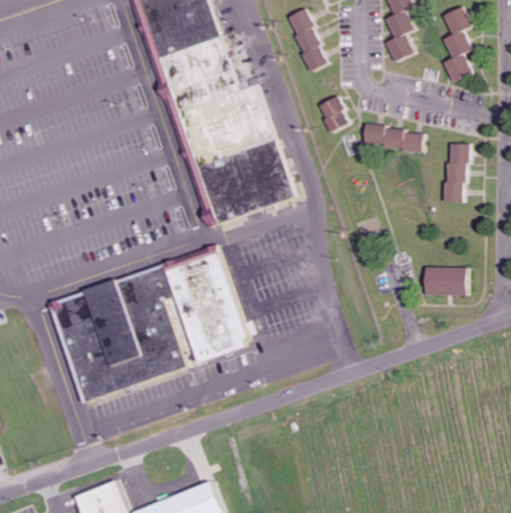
[(138,0),(216,222),(295,197),(259,82),(238,87),(208,0),(138,0)]
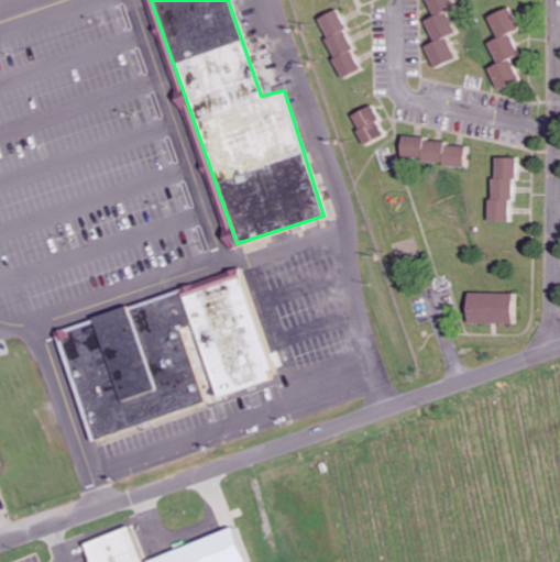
[(431,66),(453,58),(445,35),(453,32),(445,9),(452,7),(449,0),(424,0),(431,15),(423,19),(431,42),(424,45),(431,66)]
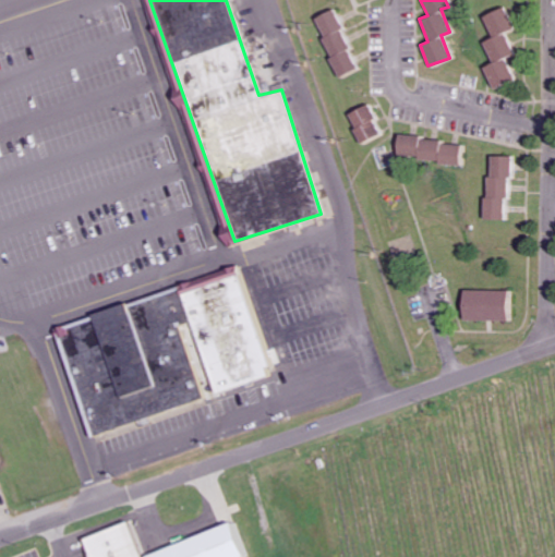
[(481,15),(491,38),(481,41),(490,63),(481,68),(490,87),(511,79),(503,58),(513,53),(503,31),(511,27),(503,7),(481,15)]
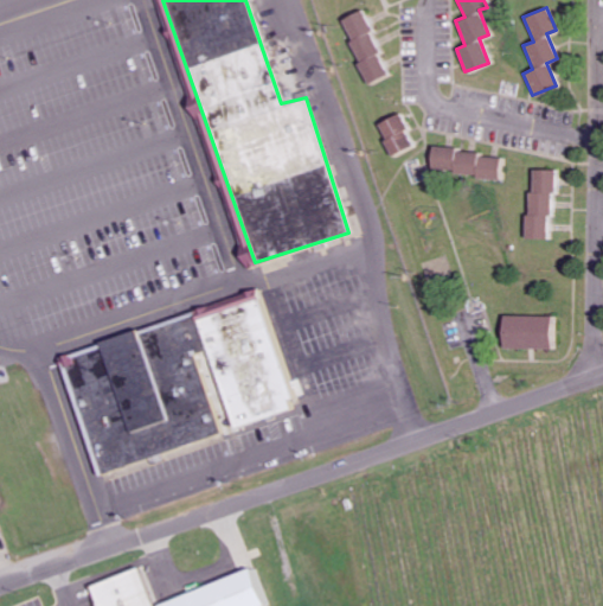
[(340,20),(370,82),(386,75),(377,52),(382,50),(363,10),(340,20)]
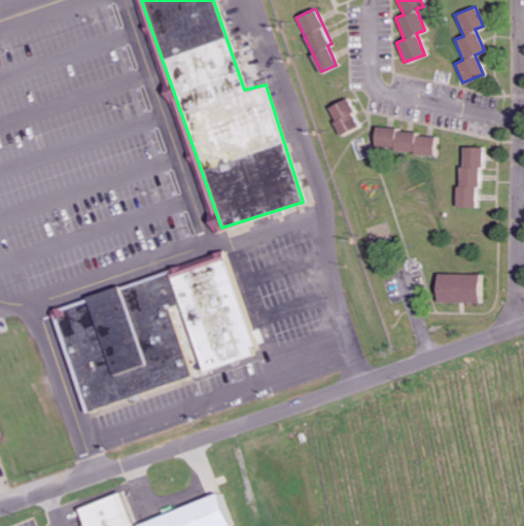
[(327,108),(340,135),(358,126),(346,100),(327,108)]
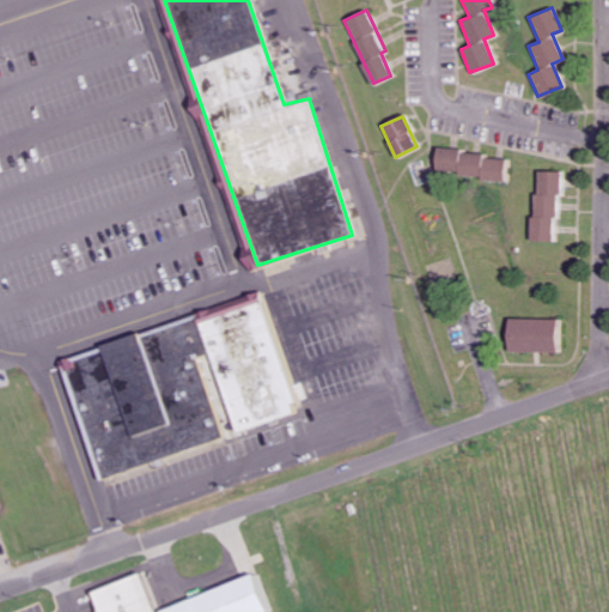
[(433,174),(504,179),(505,155),(434,151),(433,174)]
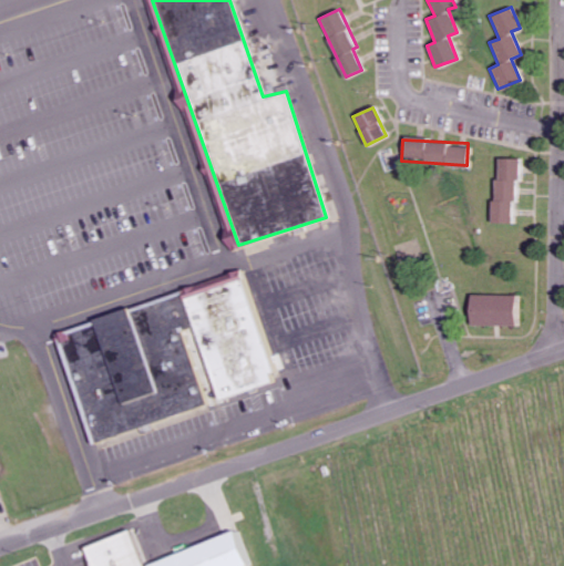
[(519,222),(519,158),(493,158),(494,222),(519,222)]
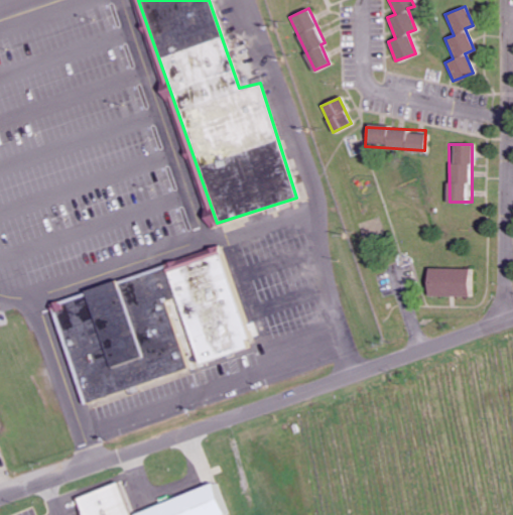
[(46,305),(81,402),(185,368),(162,300),(171,297),(195,364),(248,347),(213,252),(46,305)]
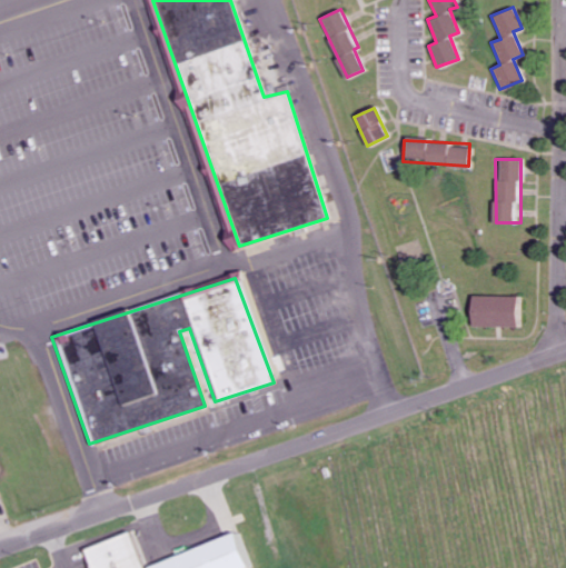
[(522,296),(472,295),(470,327),(522,328),(522,296)]
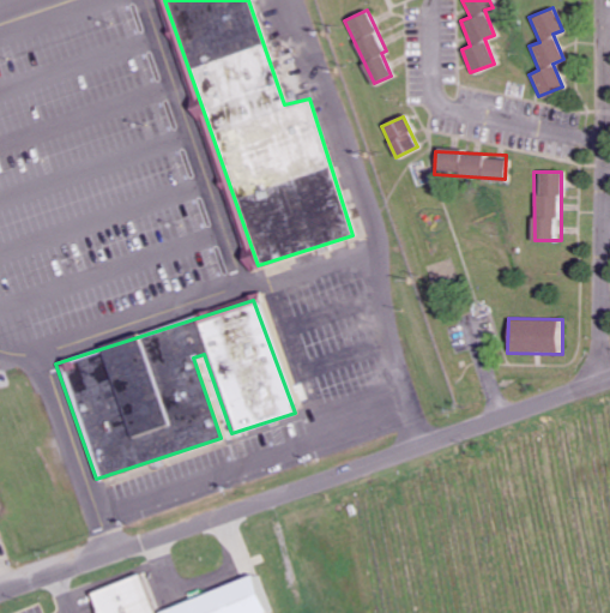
[(88,593),(95,612),(264,612),(247,575),(155,612),(151,612),(137,572),(88,593)]
